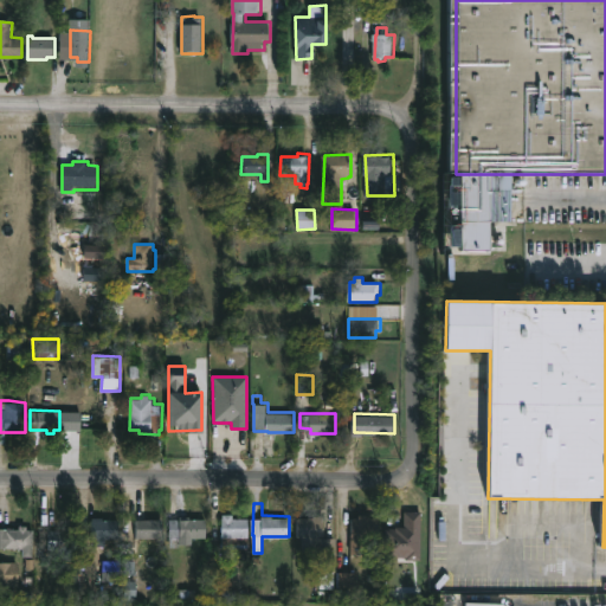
[(423,510),(423,559),(408,559),(408,556),(400,556),(400,560),(385,560),(385,535),(387,535),(387,527),(405,526),(406,510),(423,510)]
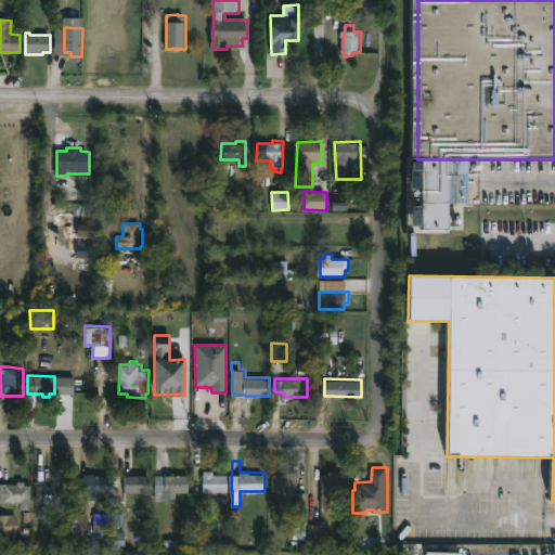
[(215,470),(214,473),(228,473),(227,501),(197,500),(197,494),(194,493),(194,469),(215,470)]
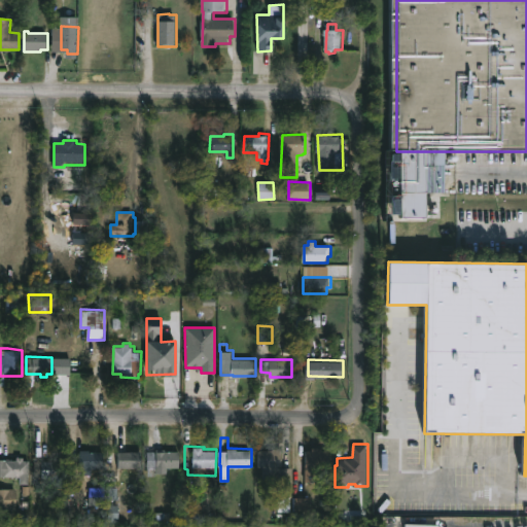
[(323,447),(323,450),(330,450),(330,481),(307,481),(308,449),(313,449),(313,447),(323,447)]
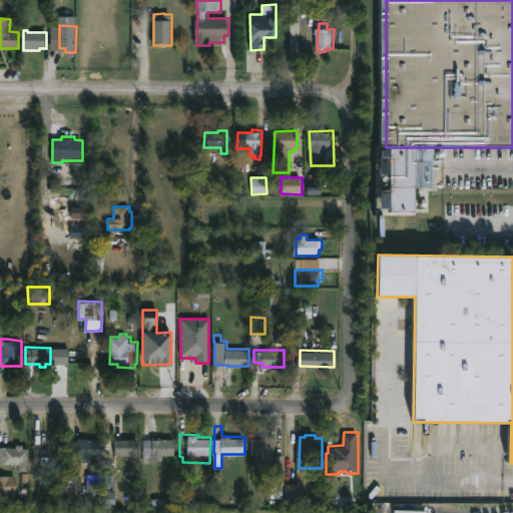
[(276,436),(276,455),(277,455),(277,442),(284,442),(283,455),(286,455),(286,483),(284,483),(284,497),(272,497),(271,465),(257,465),(257,454),(252,454),(252,438),(266,438),(266,436),(276,436)]
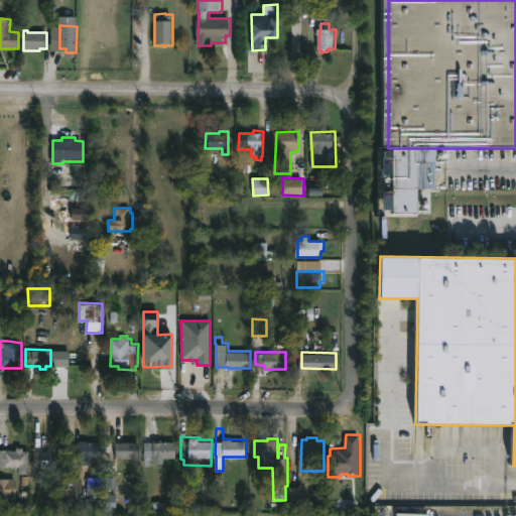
[(89,439),(89,441),(102,442),(102,458),(80,460),(80,439),(89,439)]
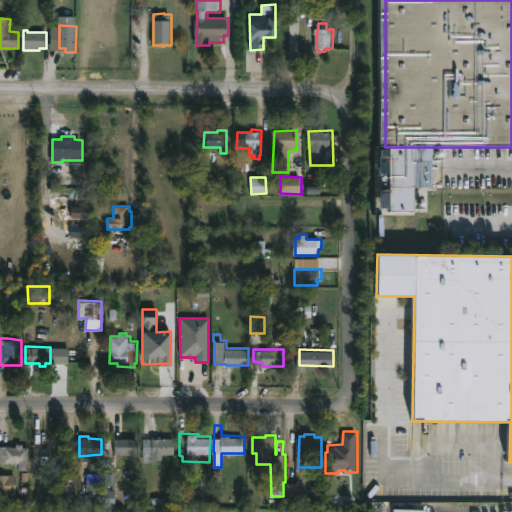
[(161,436),(161,437),(175,437),(175,453),(164,453),(164,459),(153,459),(153,461),(143,461),(143,437),(161,436)]
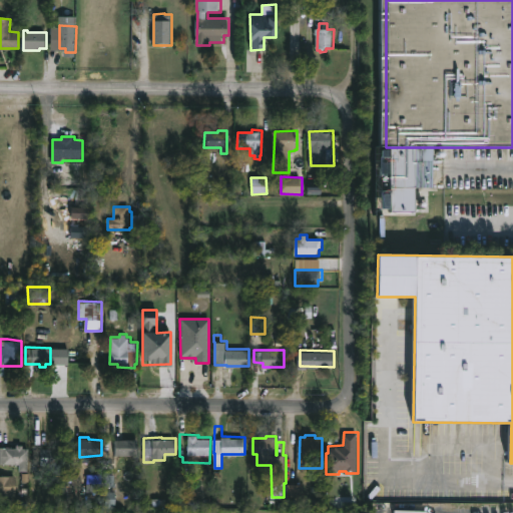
[(137,455),(116,454),(116,439),(138,439),(137,455)]
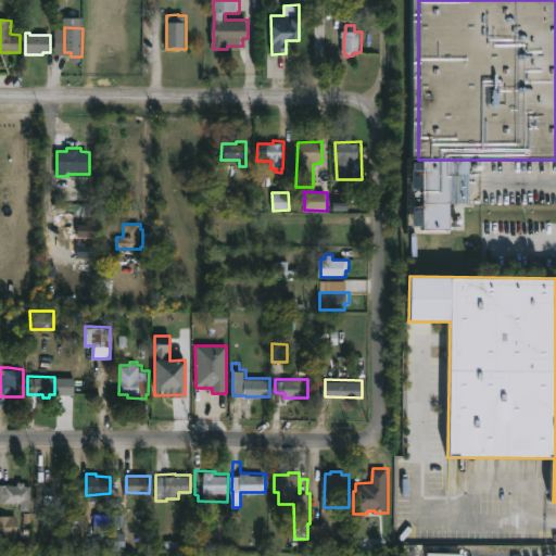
[(25,482),(25,484),(32,484),(32,510),(21,509),(22,502),(0,502),(0,483),(19,483),(19,482),(25,482)]
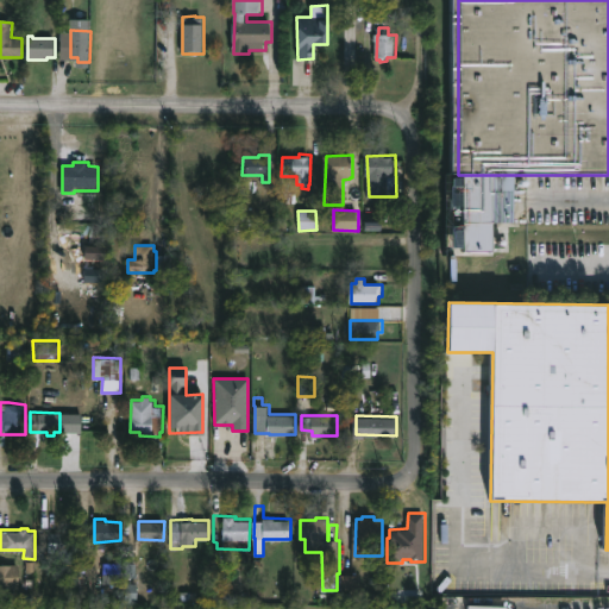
[(70,529),(70,532),(79,532),(79,559),(48,559),(49,550),(41,550),(41,532),(63,532),(63,528),(70,529)]
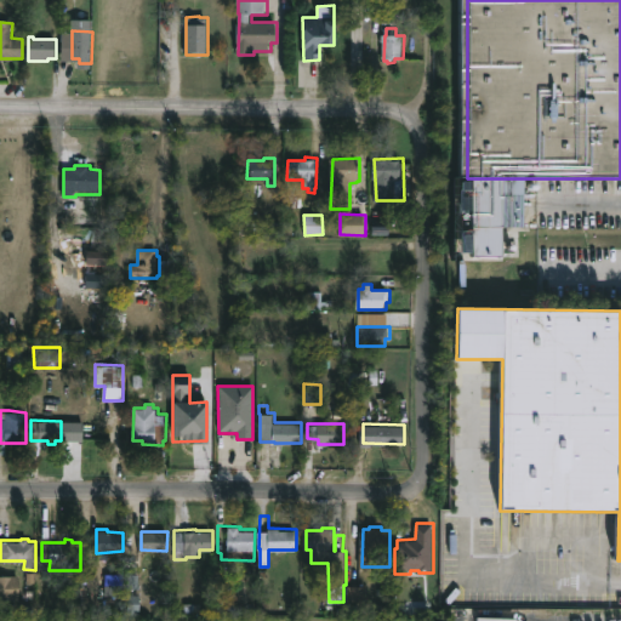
[(20,599),(0,599),(0,575),(20,575),(20,599)]
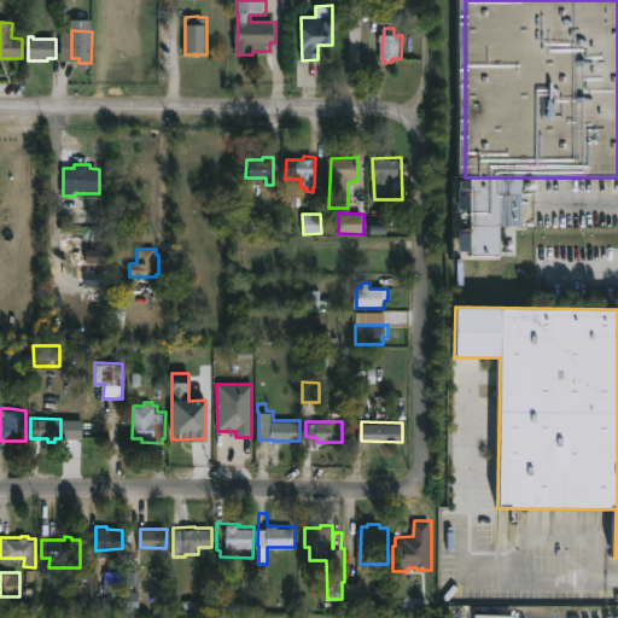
[(120,572),(104,572),(104,593),(120,593),(120,572)]
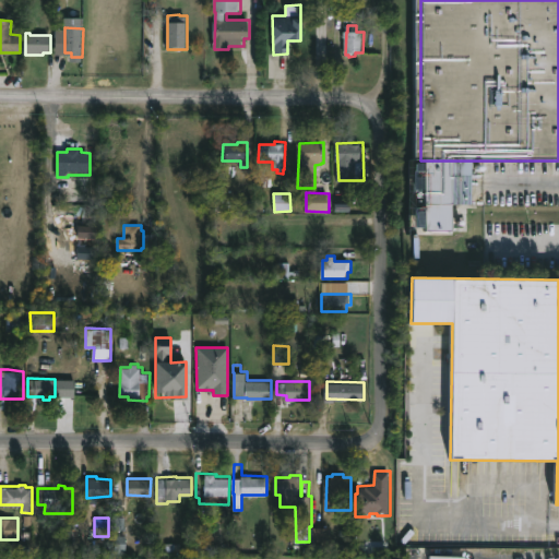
[(312,542),(329,542),(329,528),(312,528),(312,542)]
